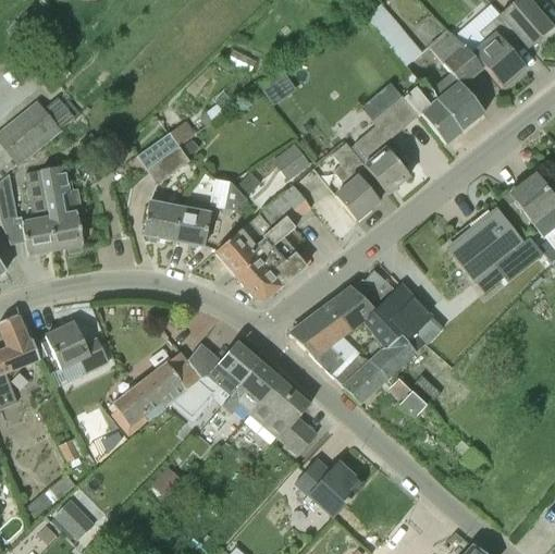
[(530,47),(539,39),(553,27),(535,7),(542,0),(514,0),(515,1),(501,13),(520,36),(530,47)]
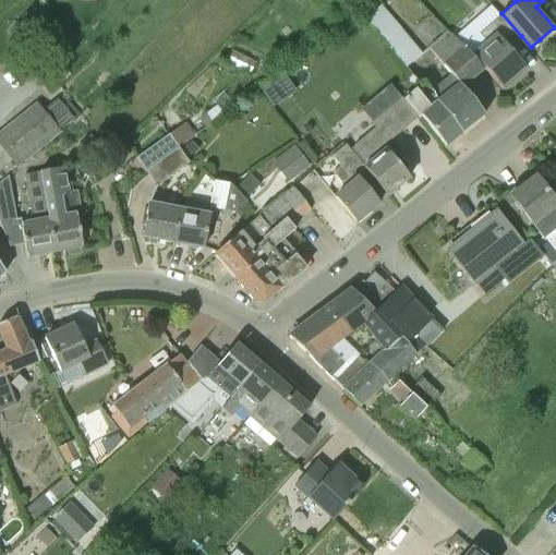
[(365,16),(408,65),(424,50),(383,2),(365,16)]
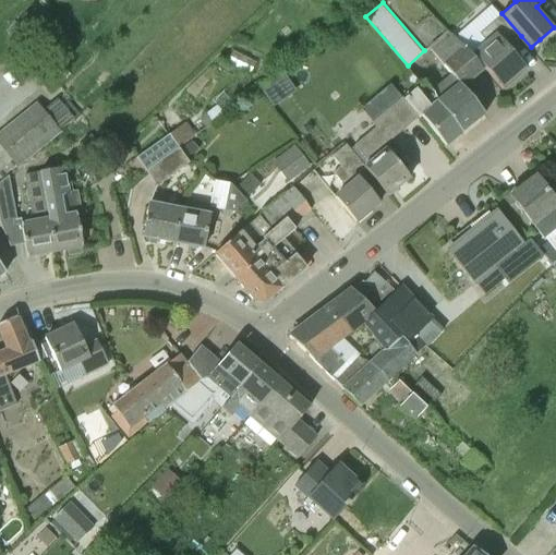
[(505,87),(510,81),(528,67),(509,46),(521,36),(502,13),(481,32),(490,40),(474,53),(505,87)]
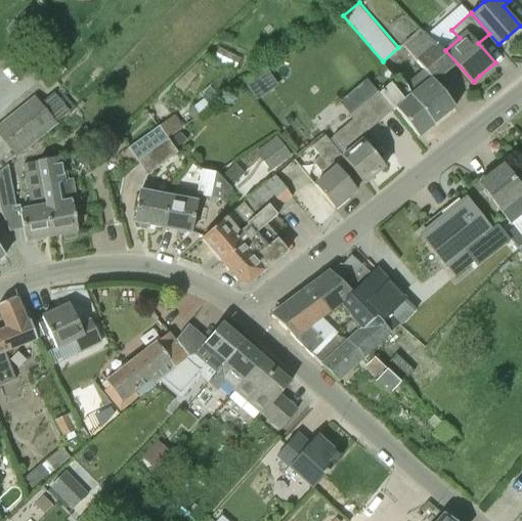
[(403,42),(424,67),(435,79),(455,63),(439,44),(422,26),(403,42)]
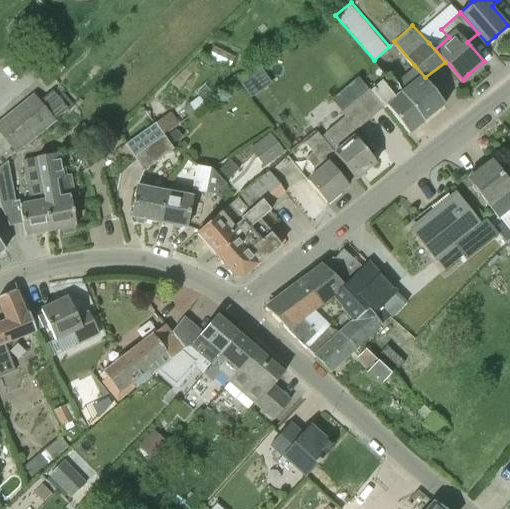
[(398,79),(400,82),(405,87),(404,87),(400,91),(424,120),(428,117),(446,103),(425,77),(414,65),(398,79)]
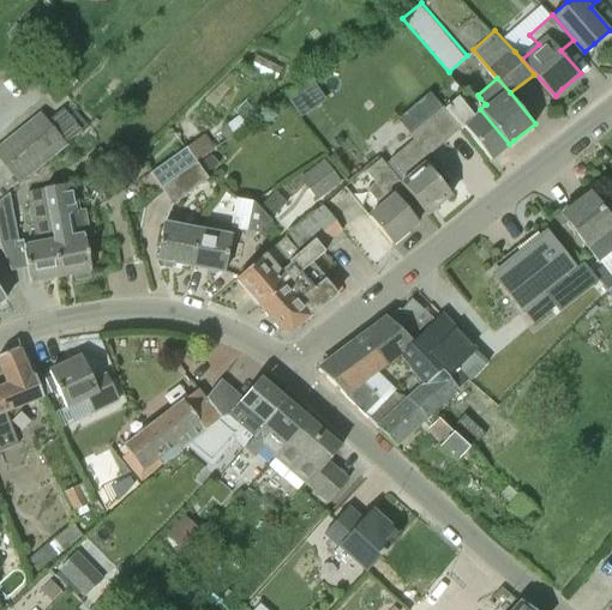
[(461,96),(447,107),(461,126),(463,128),(467,126),(492,157),(509,144),(480,109),(485,104),(486,104),(480,98),(469,107),(461,96)]
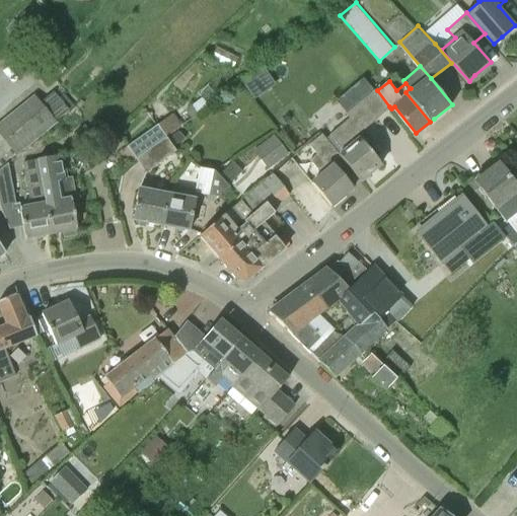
[(351,116),(330,133),(343,147),(338,151),(362,179),(382,163),(357,134),(386,109),(389,106),(377,90),(375,88),(371,91),(347,112),(351,116)]
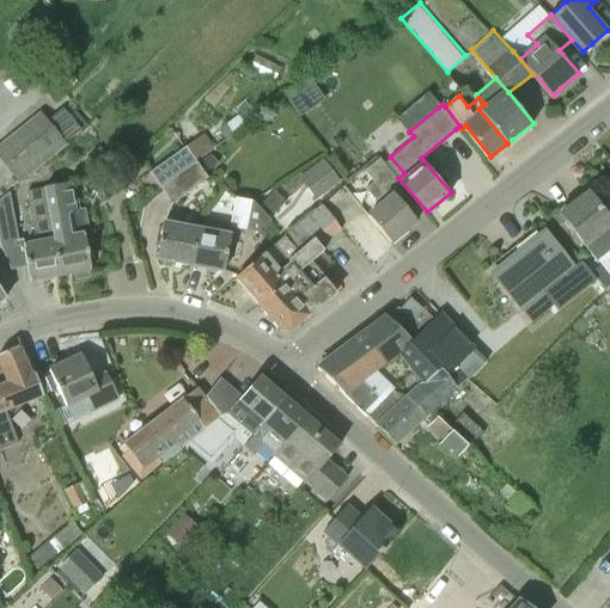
[(0,142),(0,155),(20,182),(69,143),(41,110),(0,142)]
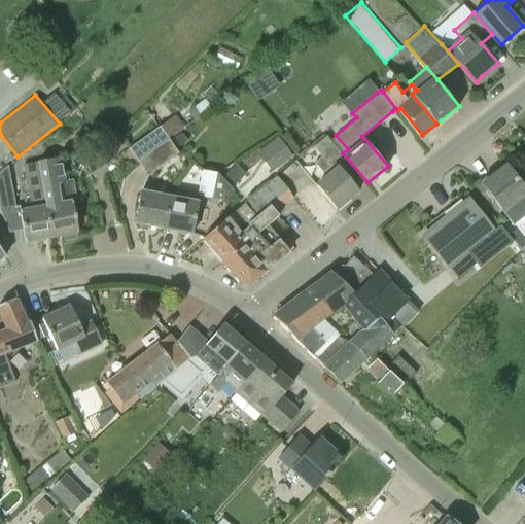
[(161,125),(130,146),(139,159),(170,137),(161,125)]
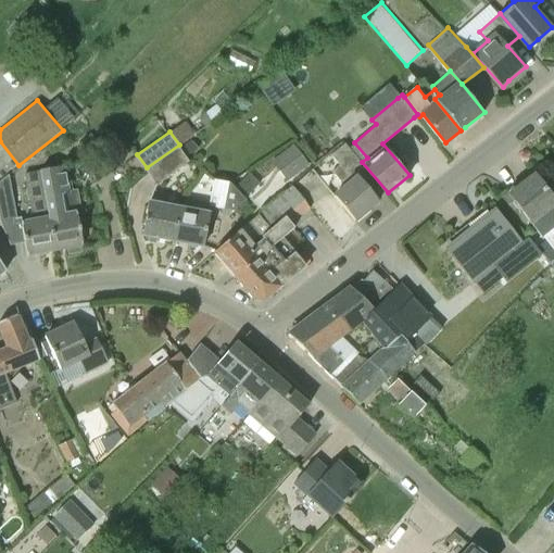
[(179,145),(147,167),(158,184),(190,160),(187,155),(200,147),(192,137),(180,146),(179,145)]
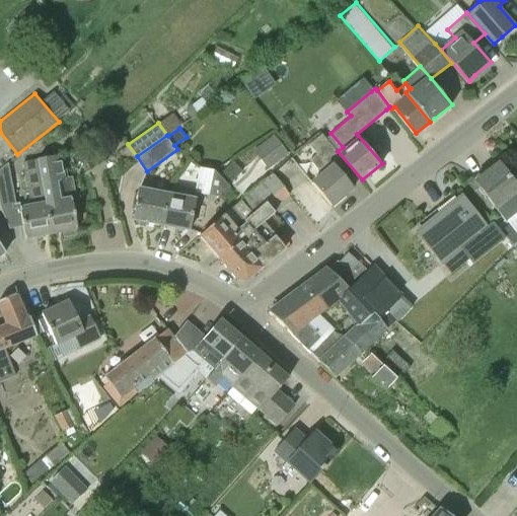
[(278,132),(257,147),(273,166),(293,151),(278,132)]
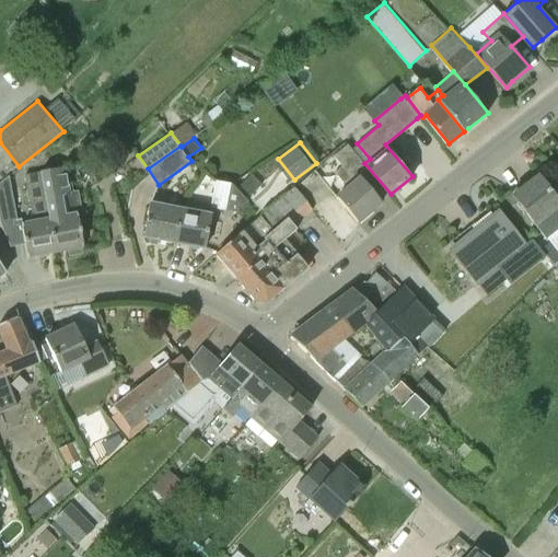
[(338,198),(359,220),(382,200),(356,171),(364,163),(348,144),(336,154),(345,164),(336,171),(350,187),(338,198)]
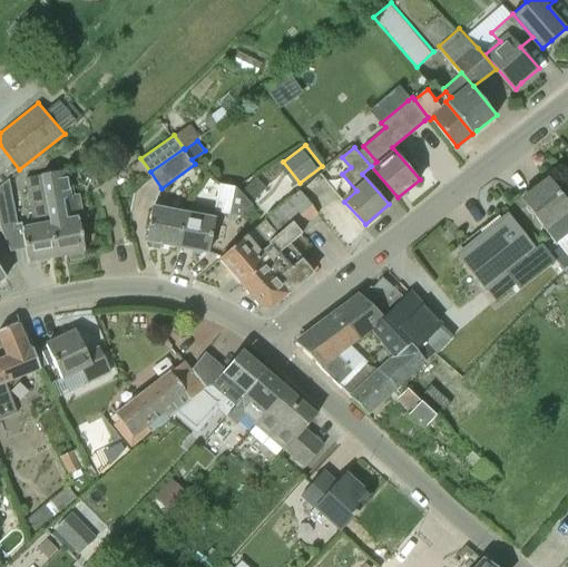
[(68,168),(42,173),(57,254),(70,252),(72,258),(85,256),(84,250),(86,250),(79,218),(86,217),(80,192),(72,193),(68,168)]
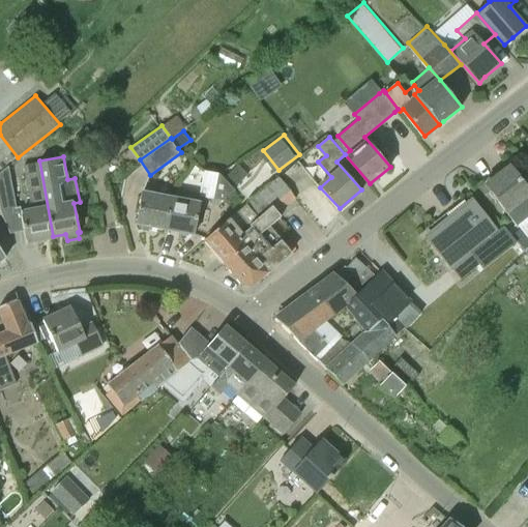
[(32,210),(21,212),(27,241),(53,236),(39,160),(25,164),(32,210)]
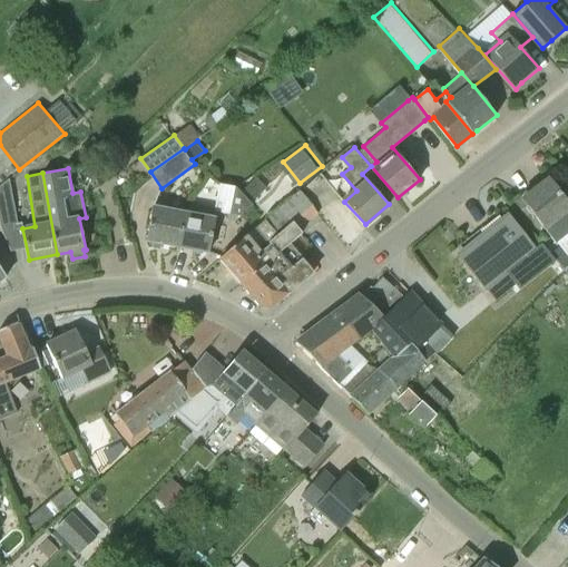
[(221,182),(215,208),(231,212),(242,214),(254,203),(252,202),(267,186),(256,176),(242,191),(236,185),(221,182)]
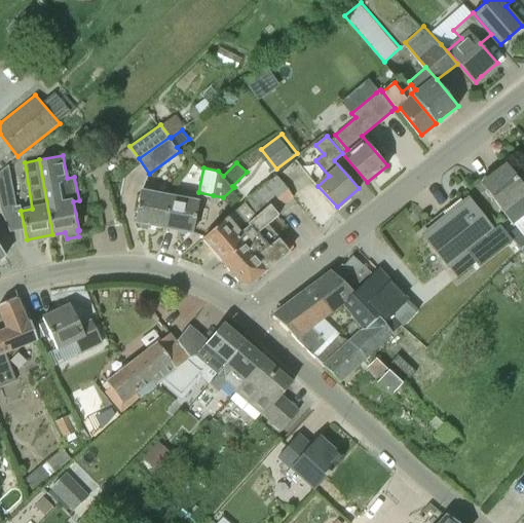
[(523,186),(507,164),(484,182),(504,209),(515,223),(523,216),(523,186)]
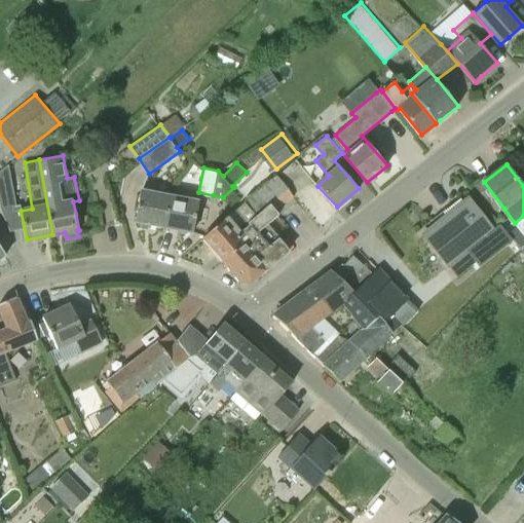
[(203,237),(222,259),(240,245),(234,237),(238,233),(236,230),(245,223),(246,225),(289,187),(277,174),(219,224),(208,234),(203,237)]
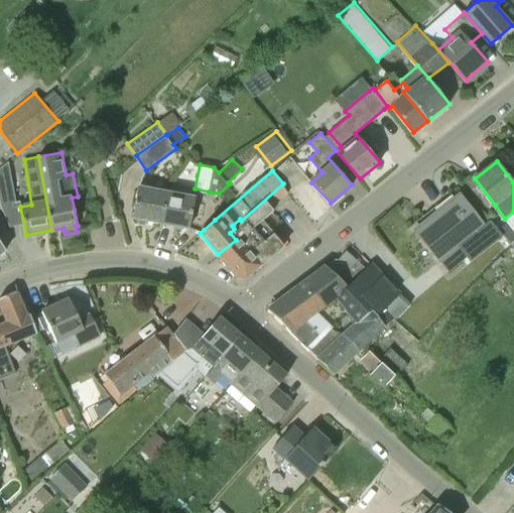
[(273,210),(271,207),(289,190),(283,183),(241,221),(240,219),(232,226),(234,229),(230,233),(236,240),(218,254),(237,276),(247,277),(283,246),(274,235),(276,233),(264,218),(273,210)]
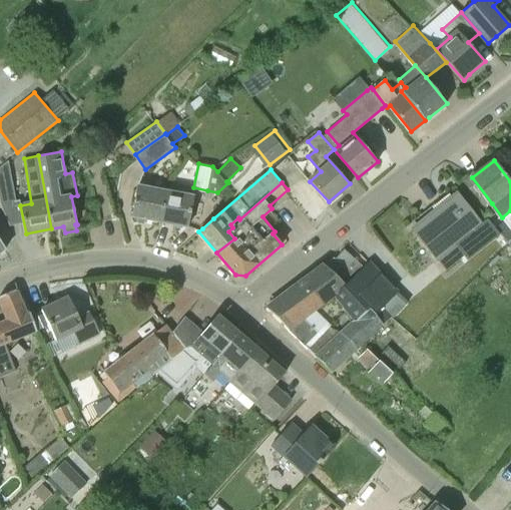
[(138,186),(132,215),(160,220),(165,192),(138,186)]
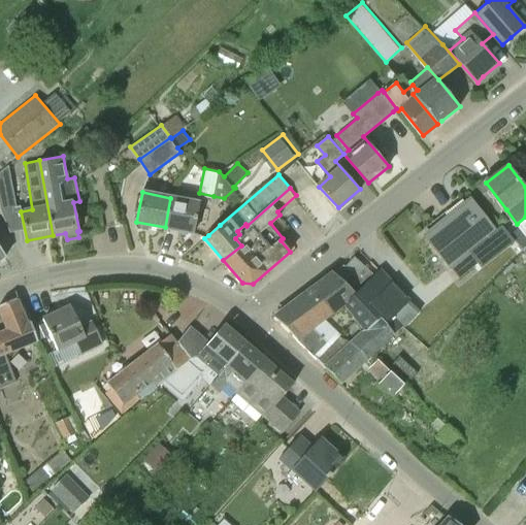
[(440,224),(427,235),(440,252),(452,265),(456,261),(465,273),(481,261),(471,249),(496,229),(470,197),(447,218),(448,219),(440,224)]
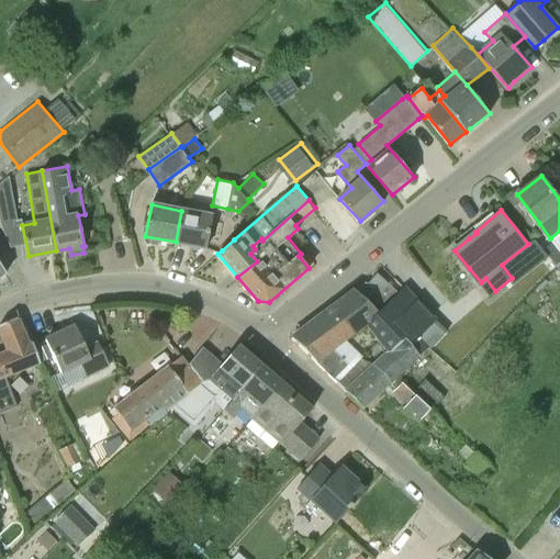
[(181,211),(176,242),(206,247),(212,216),(186,212),(181,211)]
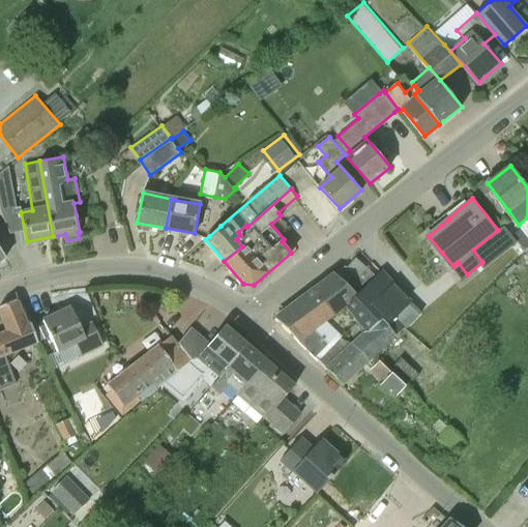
[(313,290),(335,314),(347,305),(363,288),(368,284),(346,264),(313,290)]
